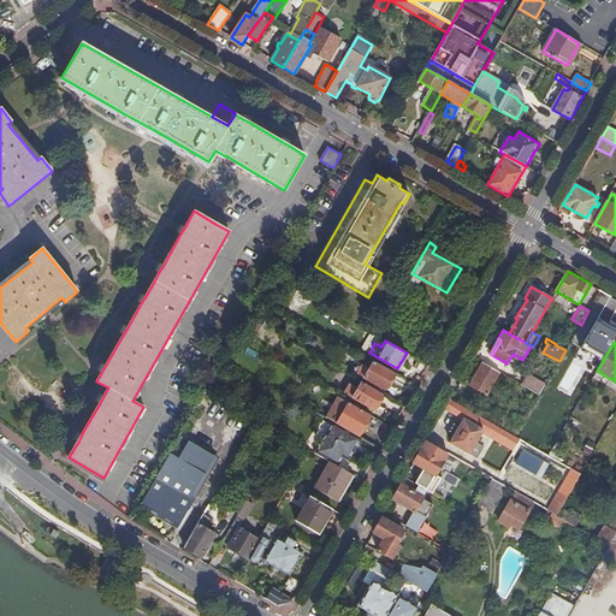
[(395,373),(373,361),(369,368),(362,365),(357,374),(385,390),(395,373)]
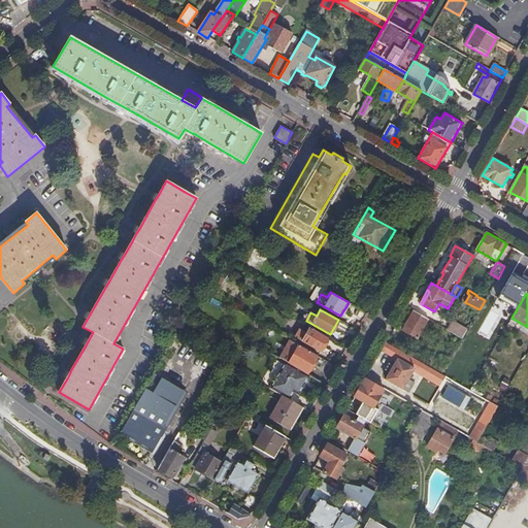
[(429,319),(414,310),(409,318),(405,316),(404,318),(408,320),(402,329),(418,338),(429,319)]
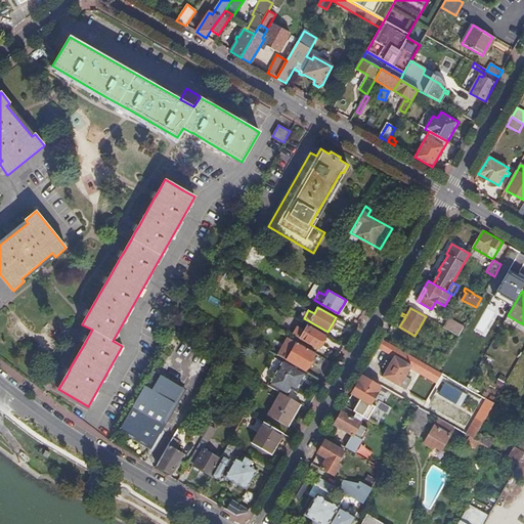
[(460,336),(464,328),(450,319),(444,328),(460,336)]
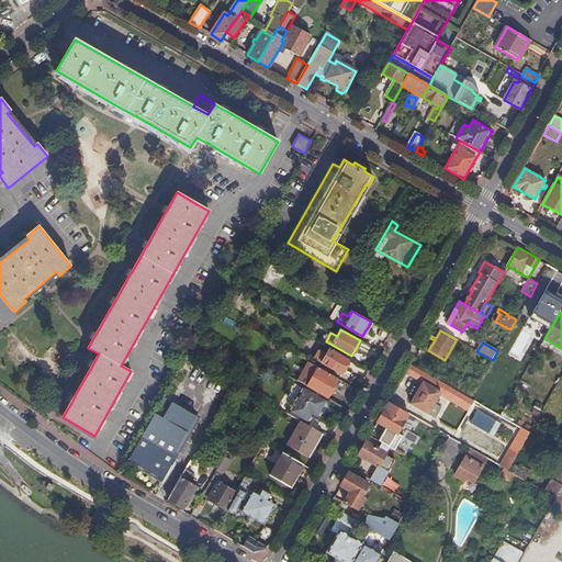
[(349,359),(330,348),(326,355),(319,350),(314,359),(340,373),(349,359)]
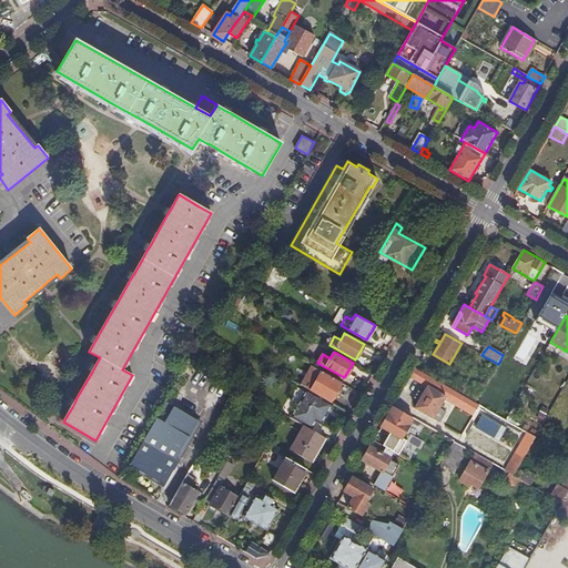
[(473,401),(415,368),(411,376),(427,386),(415,408),(433,418),(435,415),(437,416),(438,414),(436,413),(445,399),(473,415),(479,405),(476,403),(473,401)]
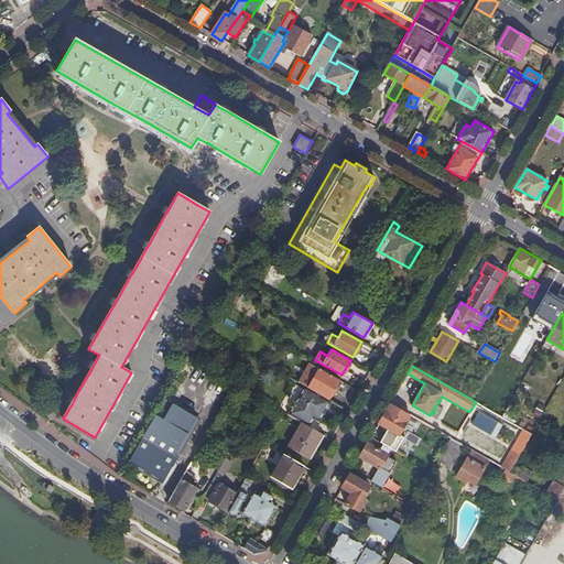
[(195,389),(204,376),(193,369),(184,382),(195,389)]
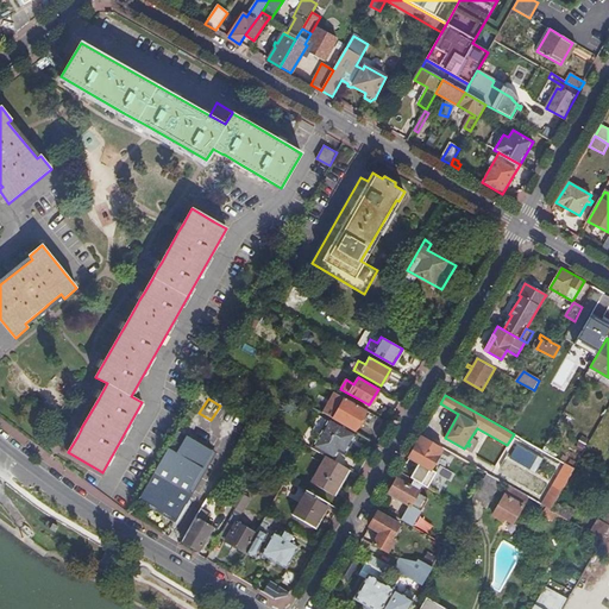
[(366,410),(346,399),(334,419),(355,431),(366,410)]
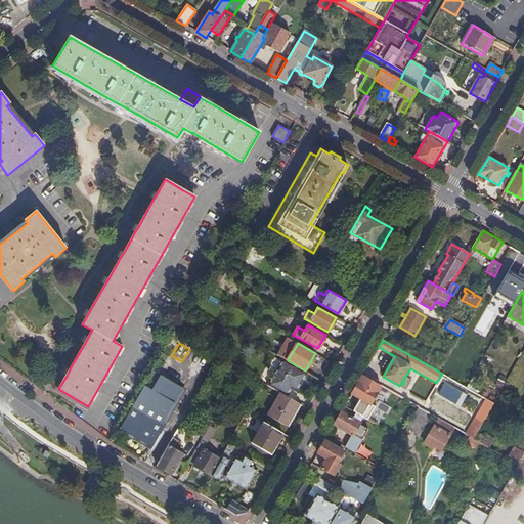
[(297,391),(308,373),(305,370),(288,360),(284,358),(268,386),(279,392),(288,397),(292,389),(297,391)]
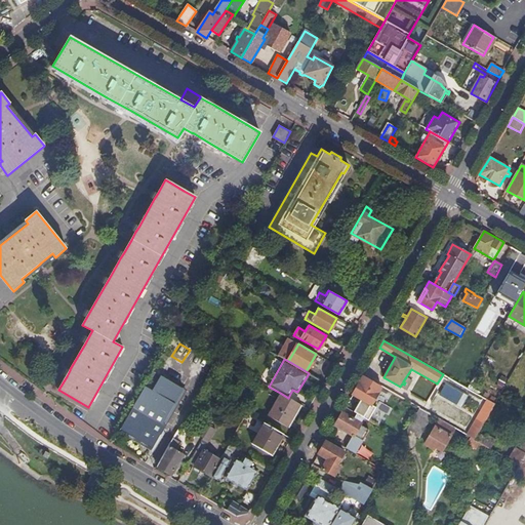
[(371,372),(366,370),(363,376),(370,379),(372,375),(371,372)]
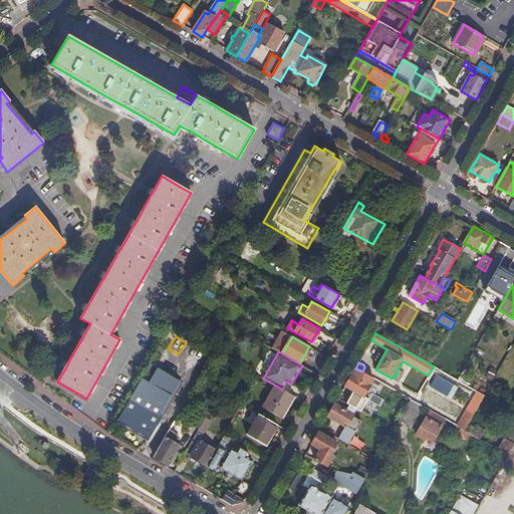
[(158,368),(150,363),(142,377),(149,382),(158,368)]
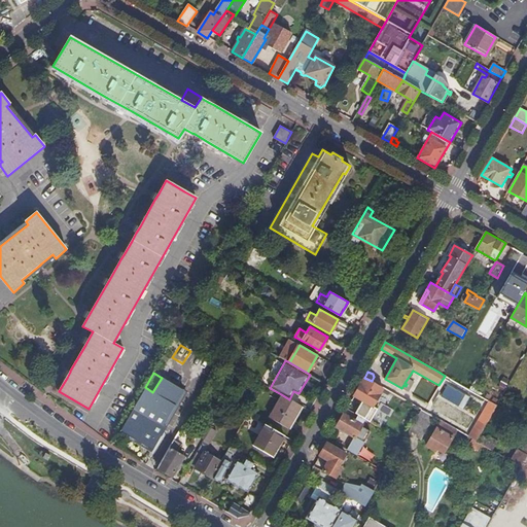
[(152,392),(145,387),(117,435),(127,441),(130,435),(154,449),(171,420),(186,392),(162,378),(152,392)]
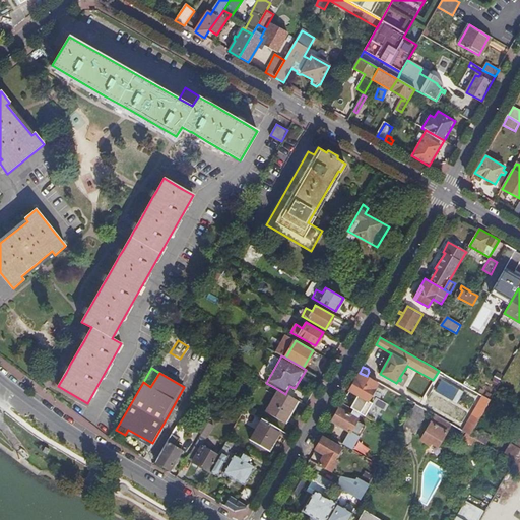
[(367,376),(360,373),(349,390),(368,401),(378,383),(367,376)]
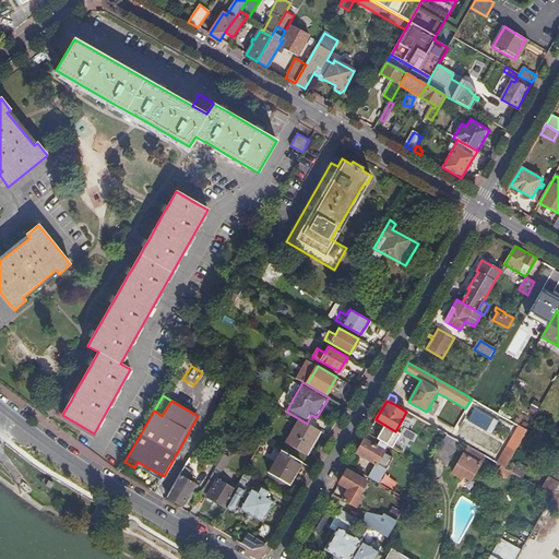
[(306,452),(319,430),(307,424),(298,418),(285,440),(306,452)]
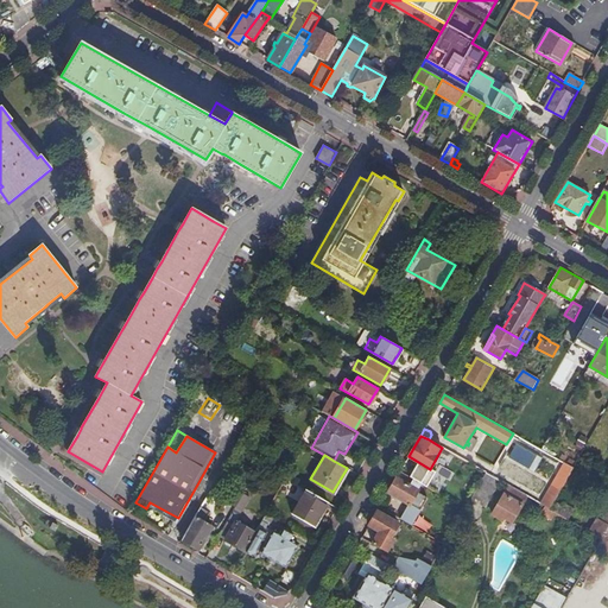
[(447,480),(451,473),(439,466),(435,473),(447,480)]
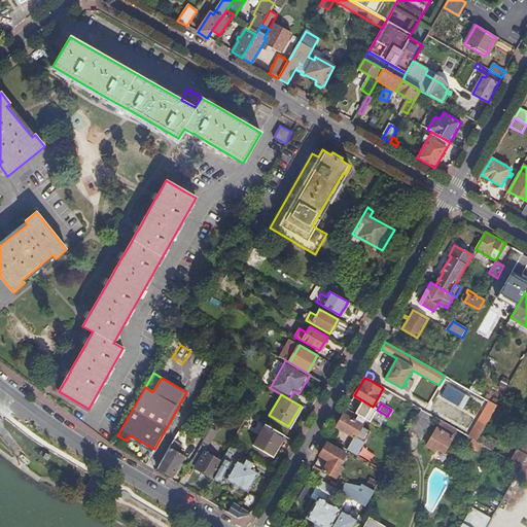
[(365,420),(347,409),(337,426),(355,436),(347,450),(357,455),(371,431),(361,426),(365,420)]
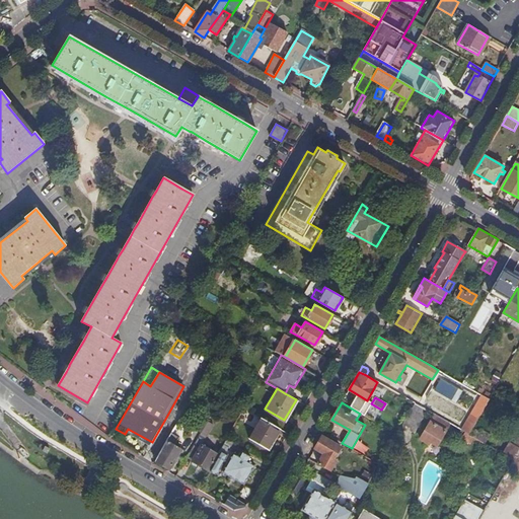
[(427,411),(414,402),(399,428),(413,435),(427,411)]
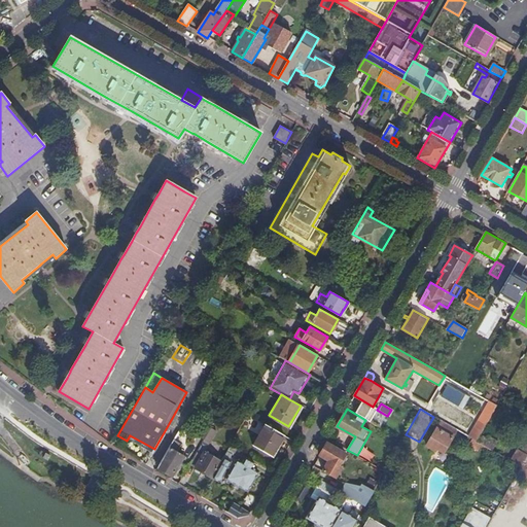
[(477,441),(492,413),(488,410),(475,431),(475,432),(471,438),(477,441)]
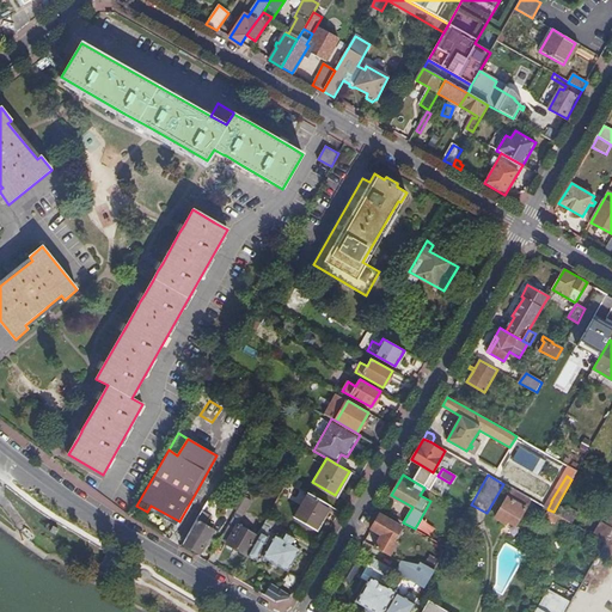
[(254,489),(252,483),(245,479),(230,507),(237,510),(245,496),(246,493),(252,491),(254,489)]
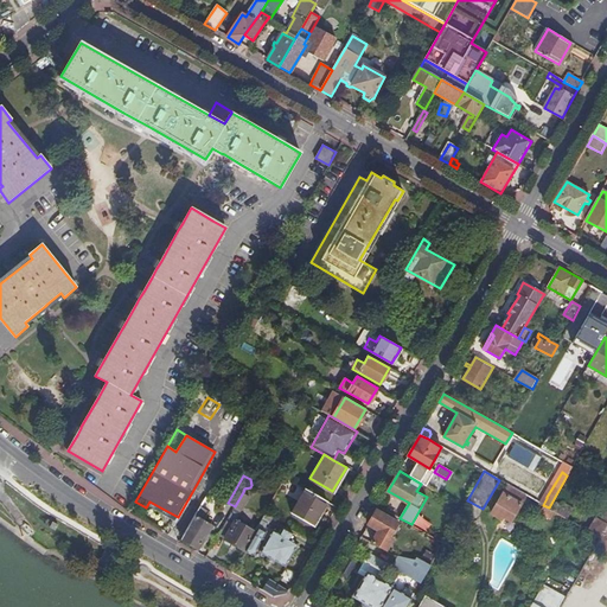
[(510,522),(525,494),(506,484),(490,515),(500,519),(502,517),(510,522)]
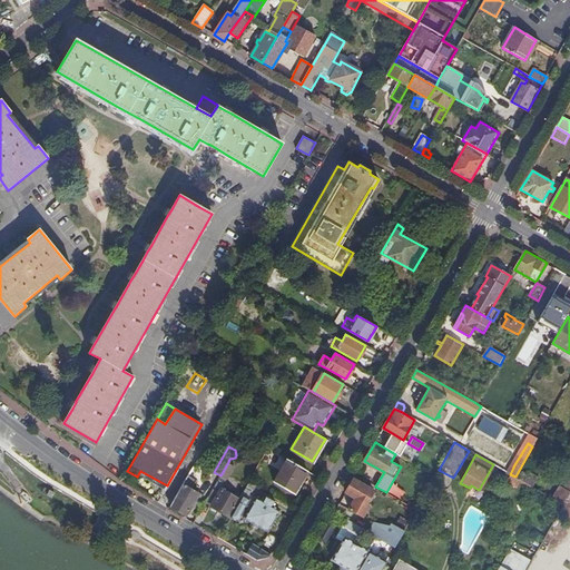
[(294,493),(306,471),(283,458),(269,480),(294,493)]
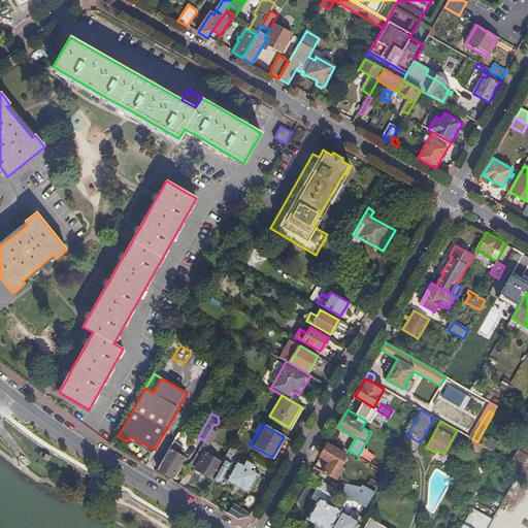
[(212,479),(222,463),(205,454),(217,432),(211,428),(204,440),(190,466),(212,479)]
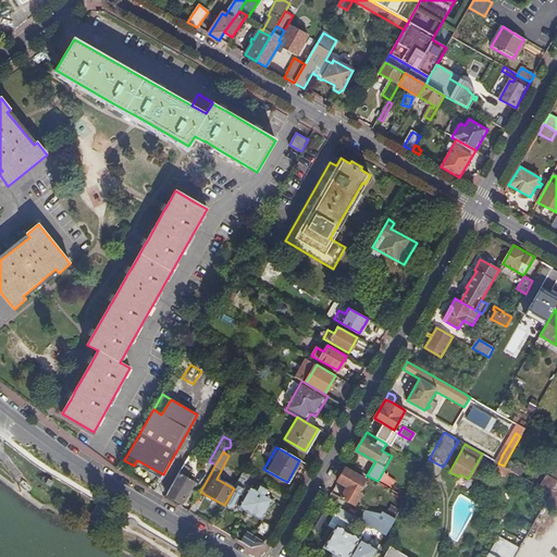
[(551,493),(556,482),(556,462),(549,475),(546,473),(539,486),(551,493)]
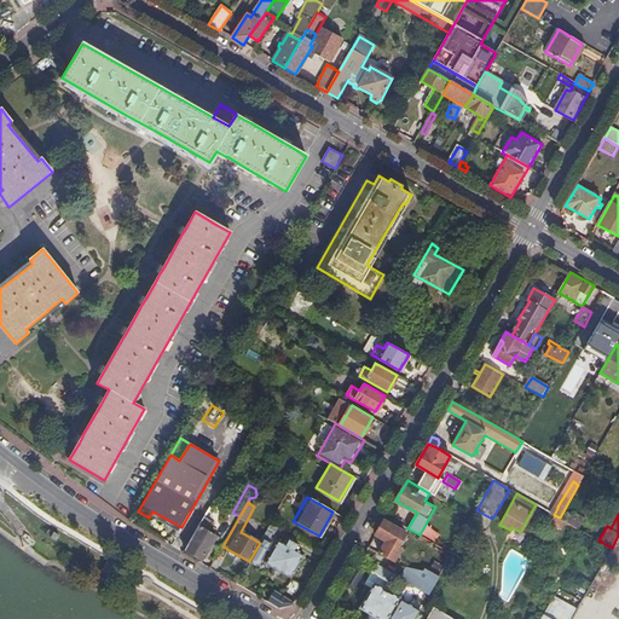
[(380,554),(394,562),(401,549),(398,547),(405,533),(383,521),(376,534),(387,541),(380,554)]
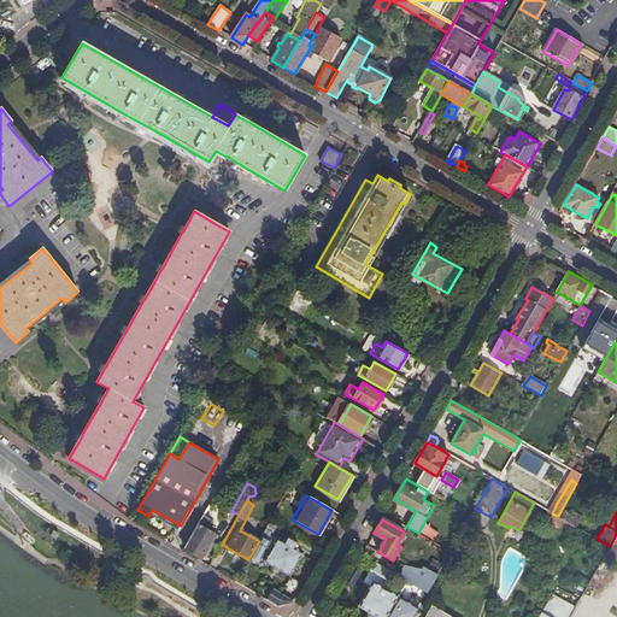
[(274,534),(277,526),(270,521),(259,541),(248,559),(257,565),(262,558),(265,559),(264,560),(291,576),(304,553),(294,548),(298,542),(288,538),(285,542),(277,539),(275,542),(269,539),(271,533),(274,534)]
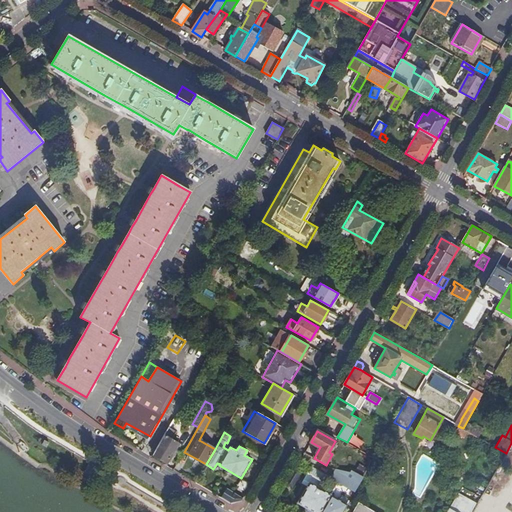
[(174,437),(167,433),(154,455),(168,463),(180,443),(173,439),(174,437)]
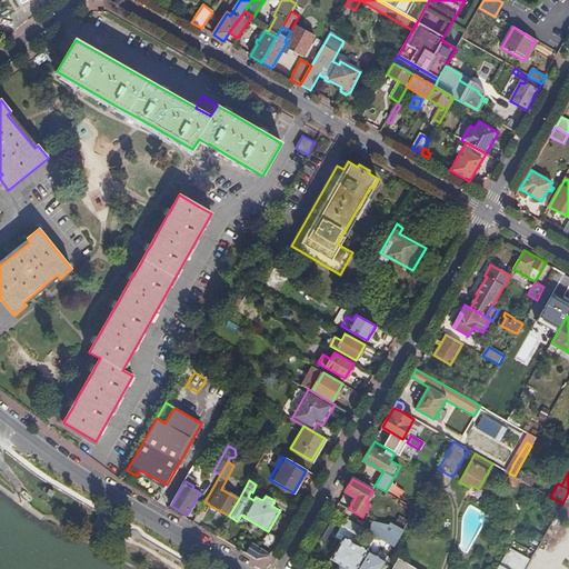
[(366,502),(369,505),(376,492),(372,490),(366,502)]
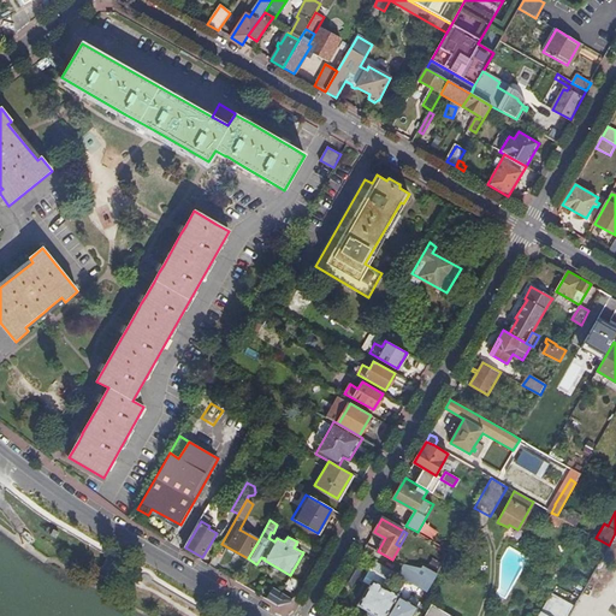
[(377,615),(385,615),(400,592),(403,587),(394,581),(397,574),(374,561),(365,578),(372,581),(359,605),(377,615)]
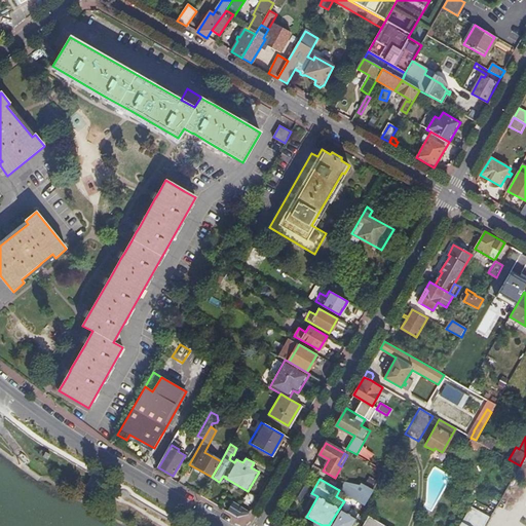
[(368,498),(372,492),(373,490),(362,483),(360,486),(345,482),(343,493),(347,495),(352,498),(357,492),(368,498)]
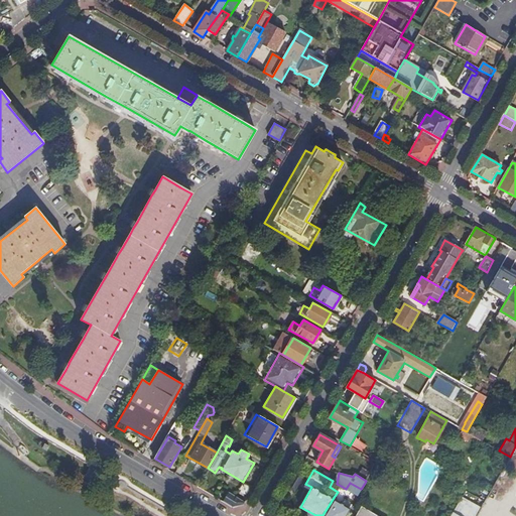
[(358,495),(361,489),(350,483),(346,489),(358,495)]
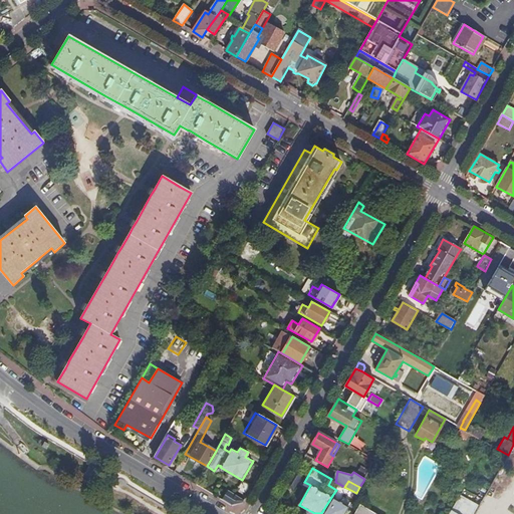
[(244,503),(245,501),(228,491),(223,501),(232,506),(244,503)]
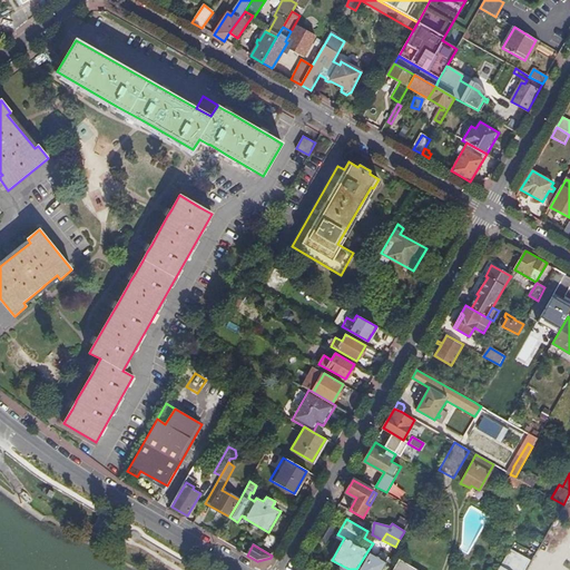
[(526,569),(532,559),(511,547),(498,569),(526,569)]
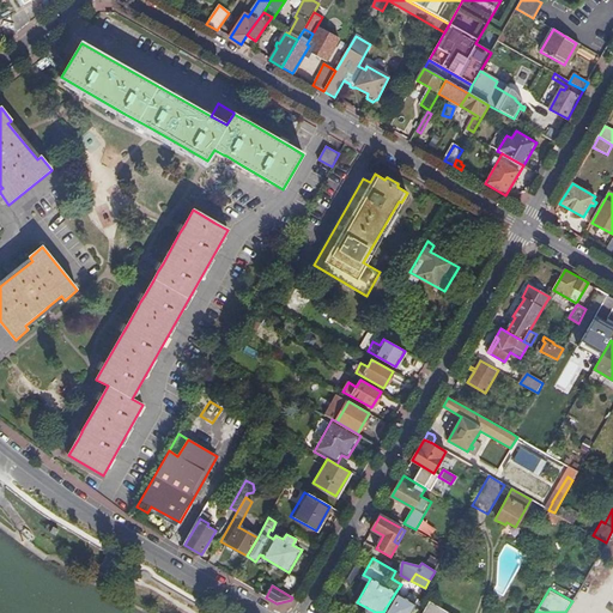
[(410,612),(416,604),(407,599),(410,596),(407,594),(406,595),(401,592),(400,590),(398,589),(383,612),(410,612)]
